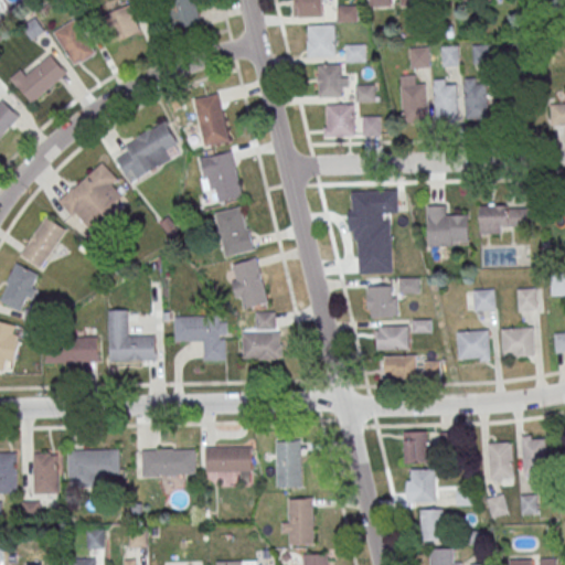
[(196,0),(171,0),(172,27),(198,27),(196,0)]
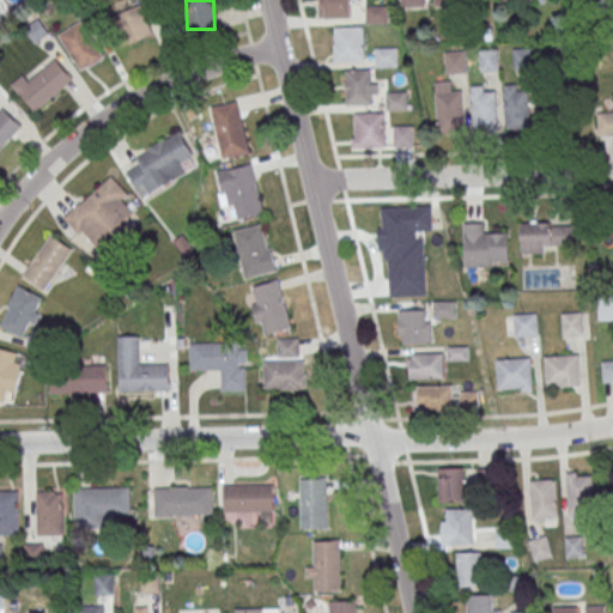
[(350,0),(319,0),(320,18),(351,18),(350,0)]
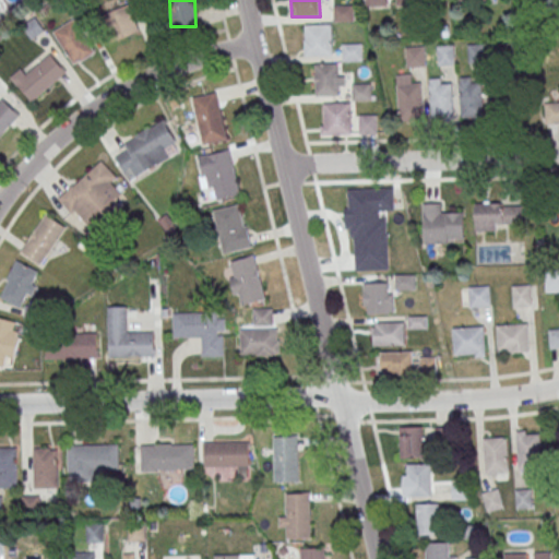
[(106,14),(117,40),(140,31),(129,4),(106,14)]
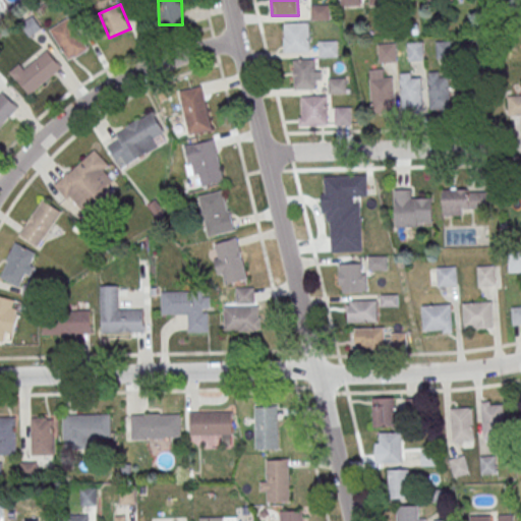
[(311,19),(331,18),(331,4),(311,4),(311,19)]
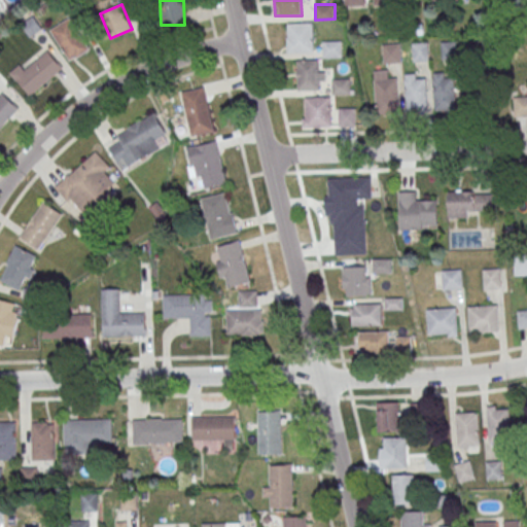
[(89,49),(69,19),(50,30),(70,61),(89,49)]
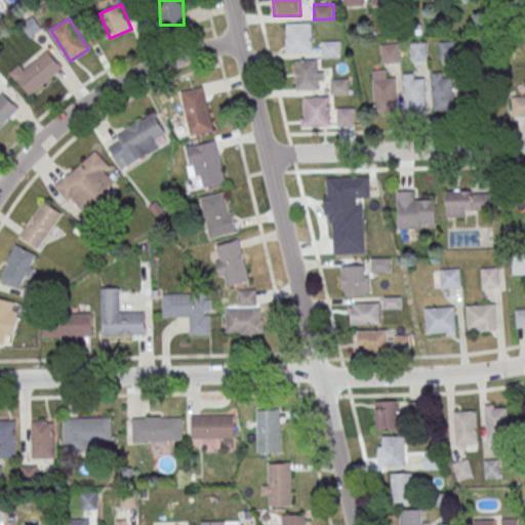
[(313,23),(286,23),(286,51),(313,51),(313,23)]
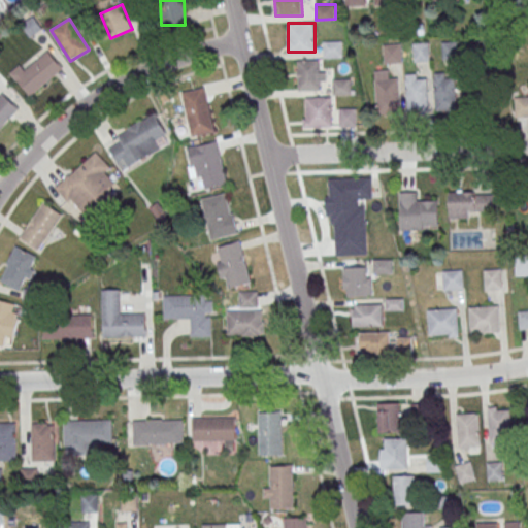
[(342,57),(342,40),(323,40),(323,57),(342,57)]
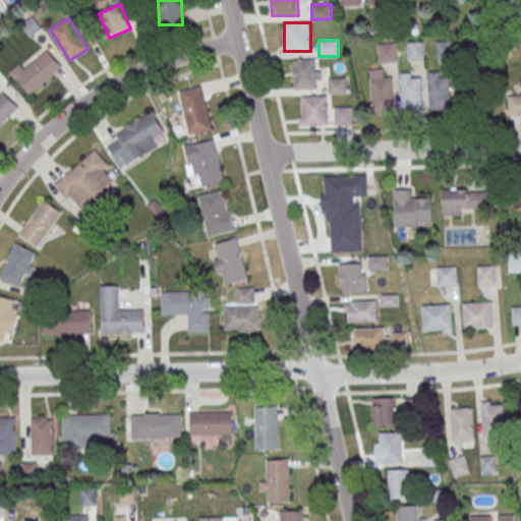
[(424,60),(424,41),(408,41),(408,60),(424,60)]
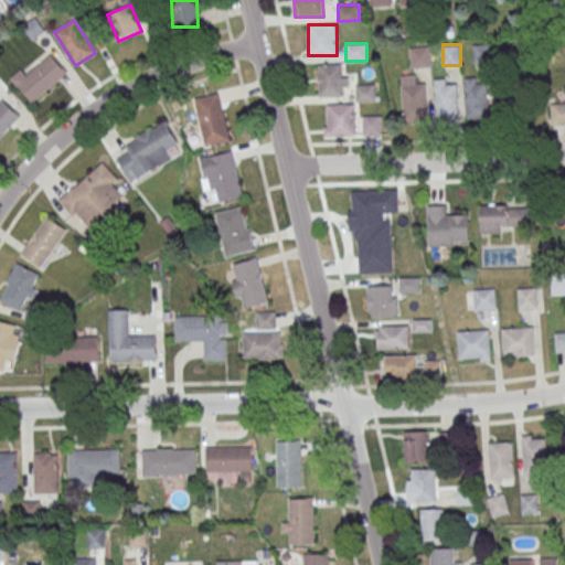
[(489,44),(473,44),(473,64),(489,64),(489,44)]
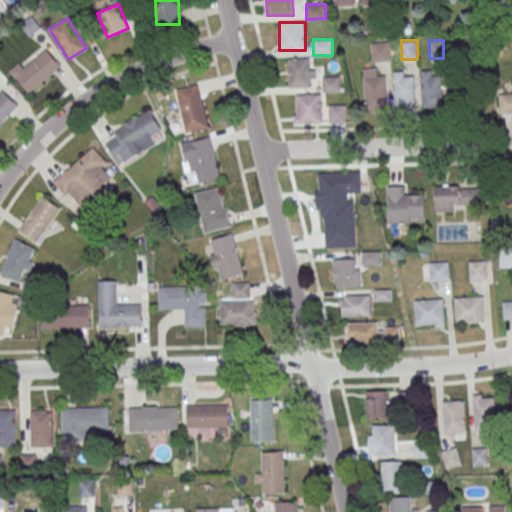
[(389,42),(372,42),(372,61),(389,61),(389,42)]
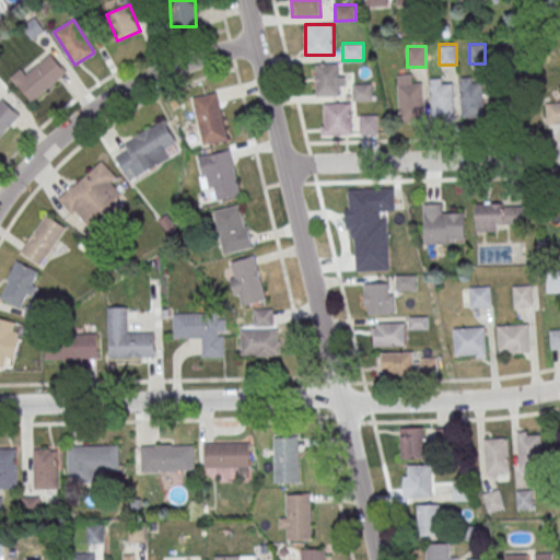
[(32,103),(67,72),(51,56),(28,77),(21,69),(11,79),(32,103)]
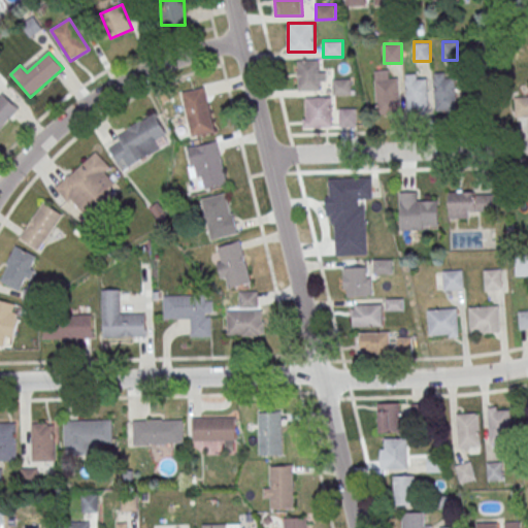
[(298,60),(298,90),(325,90),(325,60),(298,60)]
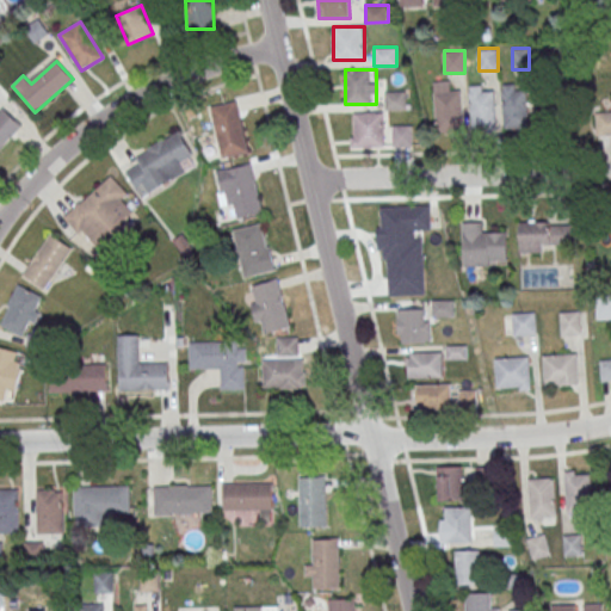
[(470,90),(495,88),(498,128),(471,129),(470,90)]
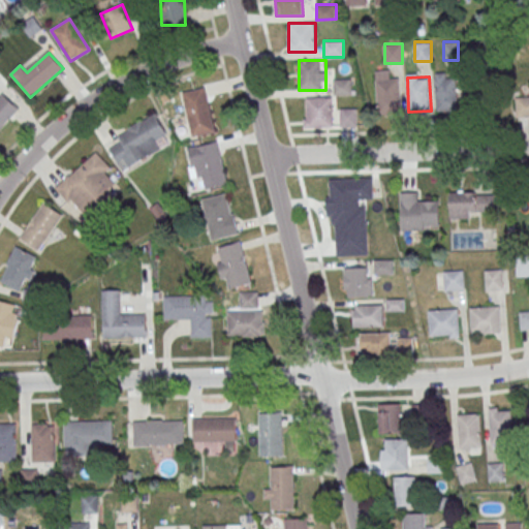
[(435,78),(457,76),(459,111),(436,112),(435,78)]
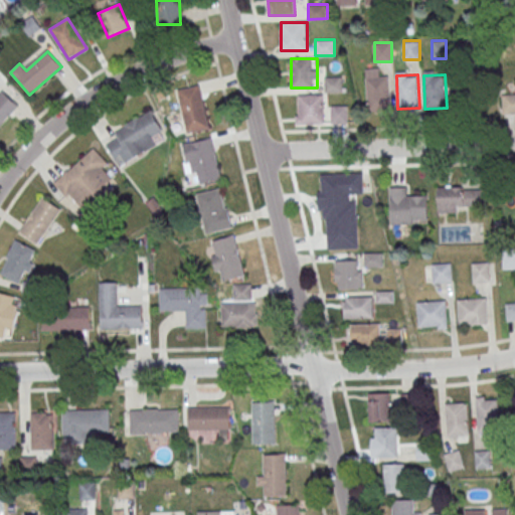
[(366,76),(388,75),(389,109),(368,110),(366,76)]
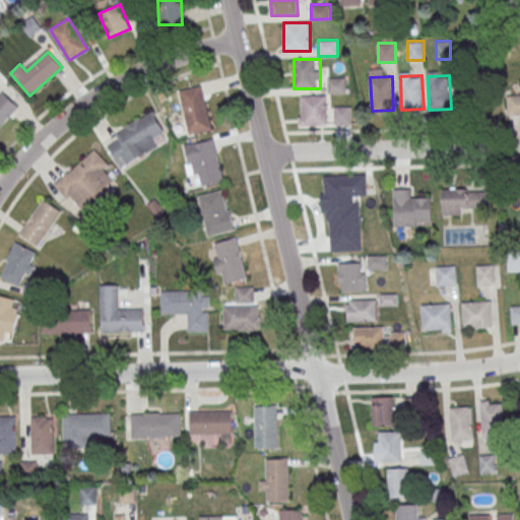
[(346,77),(327,77),(327,92),(346,92),(346,77)]
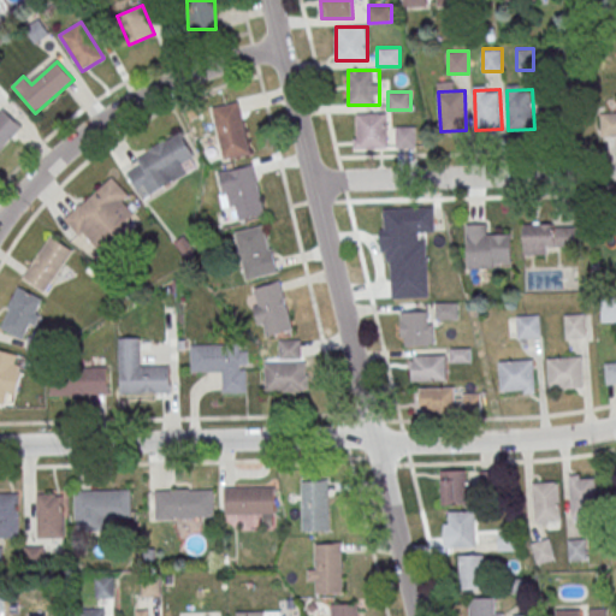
[(615,130),(615,111),(615,112),(615,98),(550,100),(551,134),(615,130)]
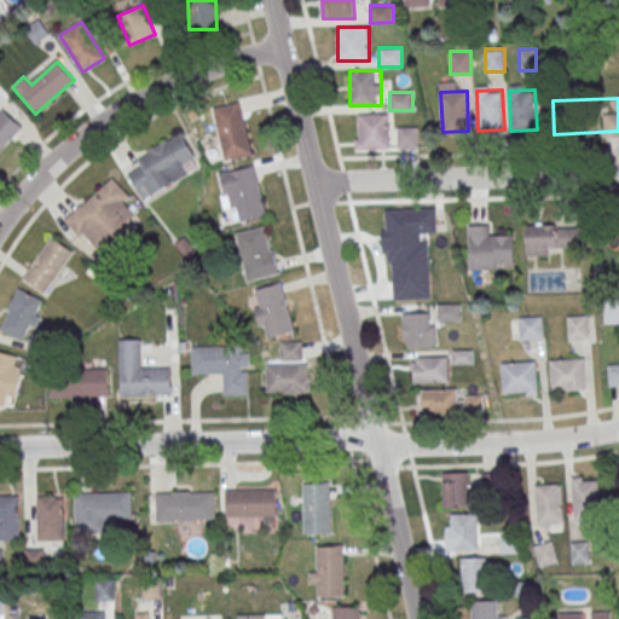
[(224,161),(252,155),(239,103),(213,108),(224,161)]
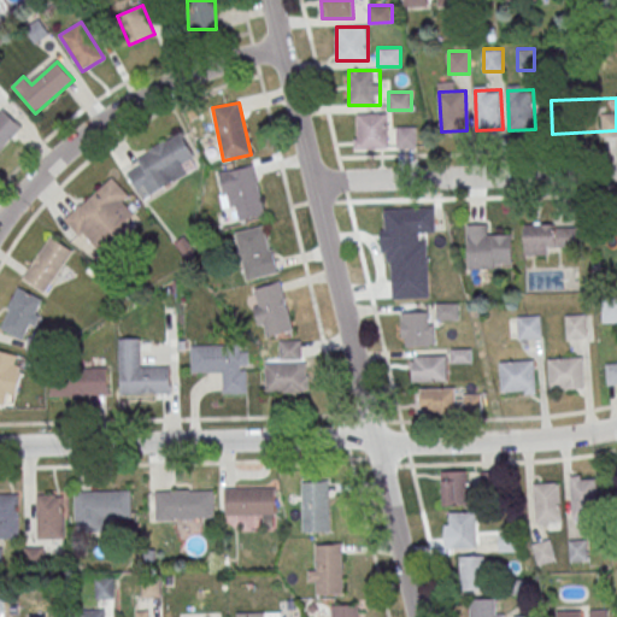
[(0,150),(22,129),(0,107),(0,150)]
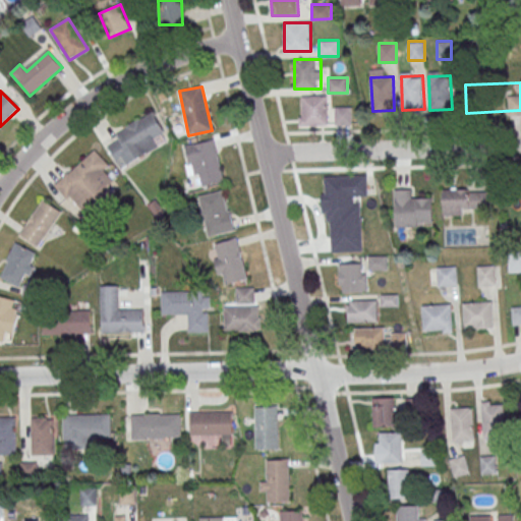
[(329,95),(300,95),(300,125),(329,125),(329,95)]
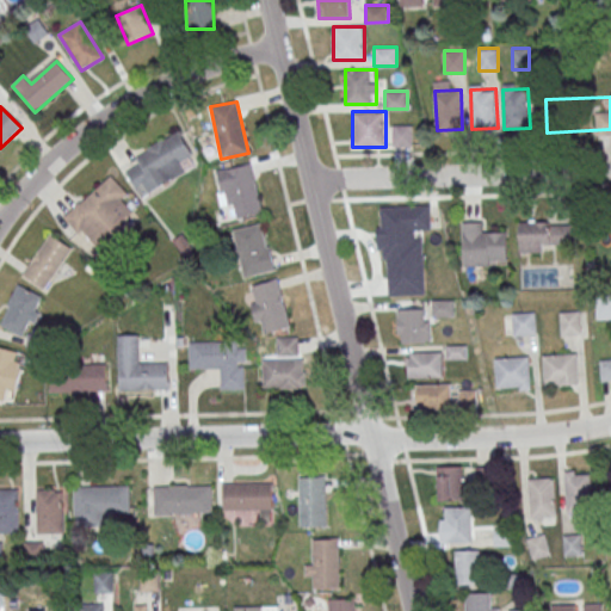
[(412,146),(412,124),(393,124),(393,146),(412,146)]
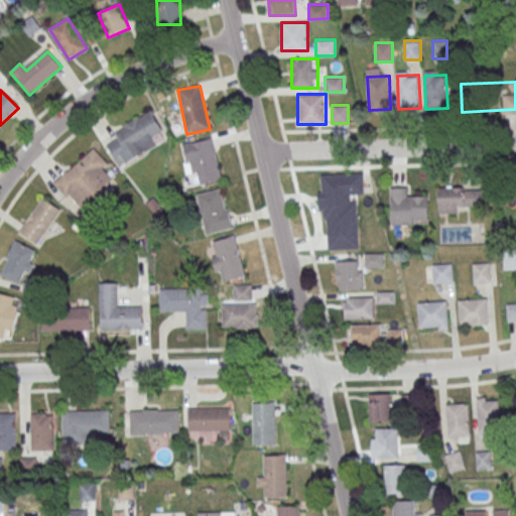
[(107,146),(118,167),(158,146),(152,135),(161,131),(151,111),(111,132),(116,142),(107,146)]
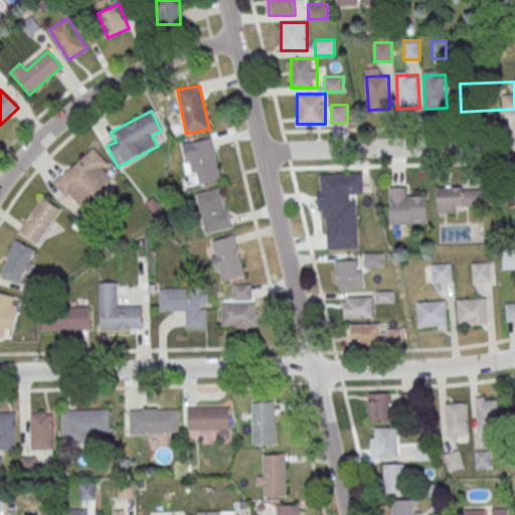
[(181,141),(212,134),(221,176),(199,181),(197,169),(192,171),(190,160),(186,161),(181,141)]
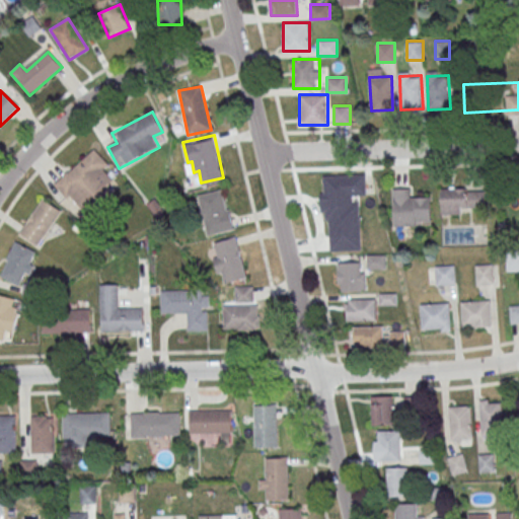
[(55,184),(82,211),(113,181),(103,171),(109,165),(92,148),(55,184)]
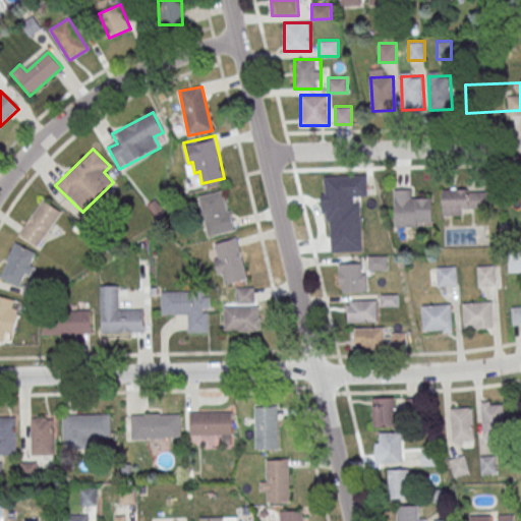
[(344,209),(354,209),(353,195),(366,195),(365,176),(331,177),(331,219),(345,219),(344,209)]
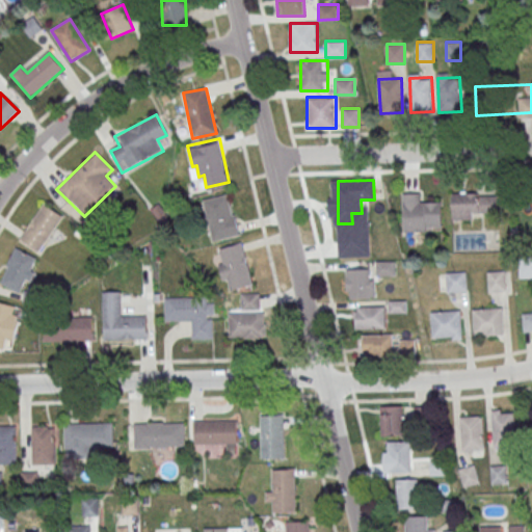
[(204,198),(228,192),(232,213),(235,212),(240,233),(213,239),(204,198)]
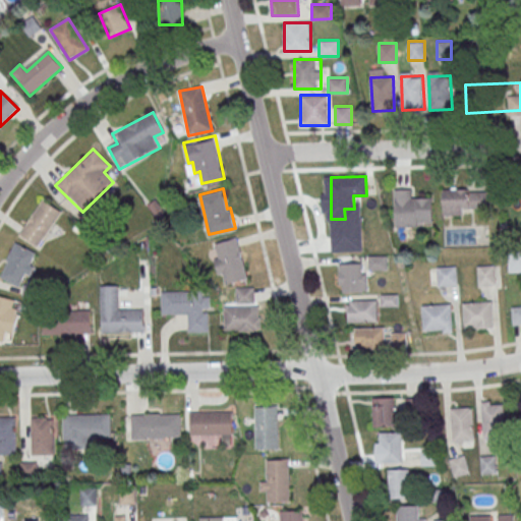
[(395,226),(431,226),(431,198),(414,198),(414,188),(395,188),(395,226)]
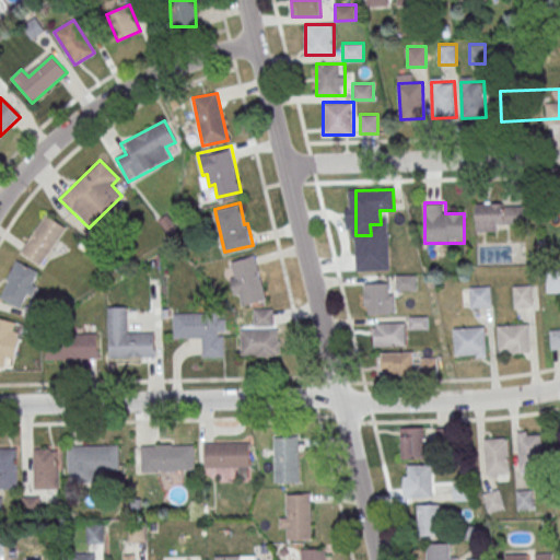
[(476,228),(524,228),(524,202),(476,202),(476,228)]
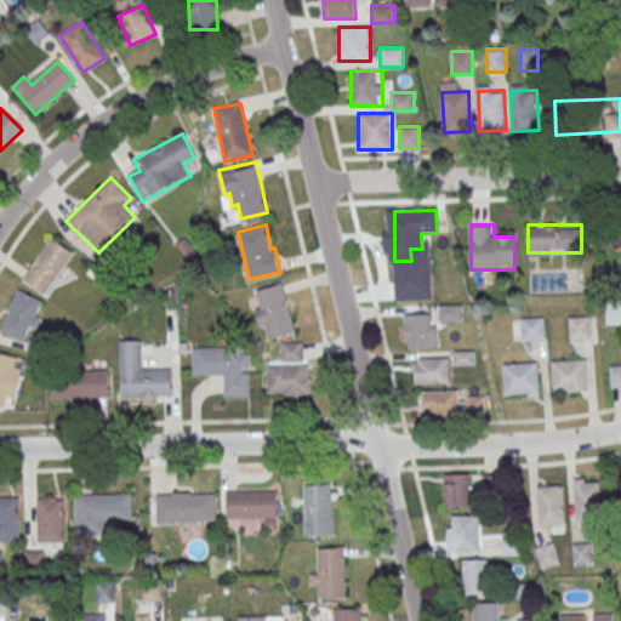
[(45,295),(73,252),(51,238),(23,280),(45,295)]
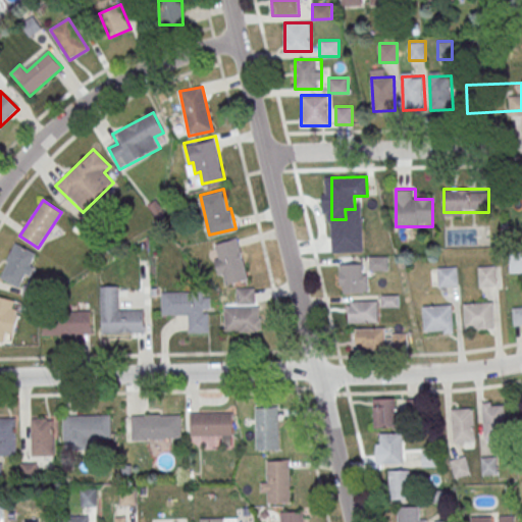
[(222,286),(248,279),(237,239),(211,246),(222,286)]
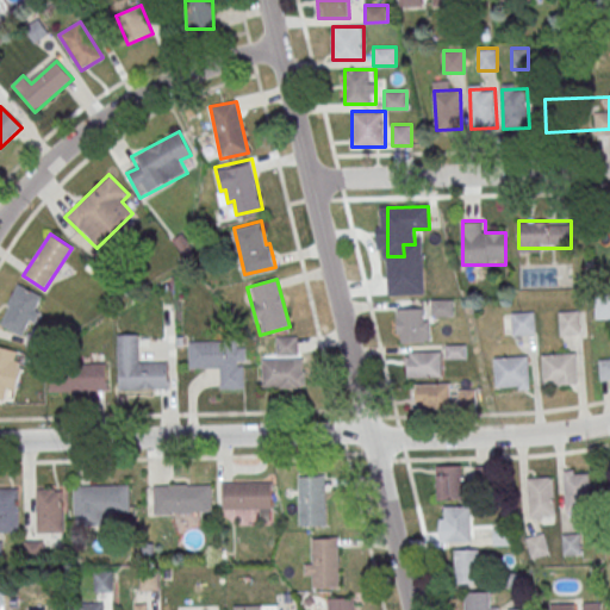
[(43,298),(18,285),(0,321),(0,325),(24,337),(43,298)]
